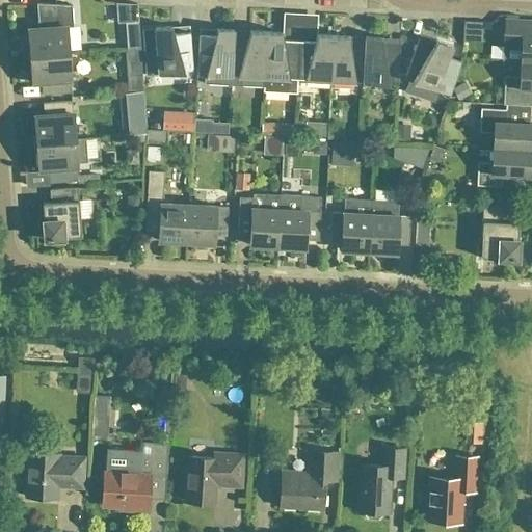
[(69,54),(67,28),(74,27),(72,4),(37,4),(38,29),(29,29),(31,49),(30,49),(30,56),(69,54)]
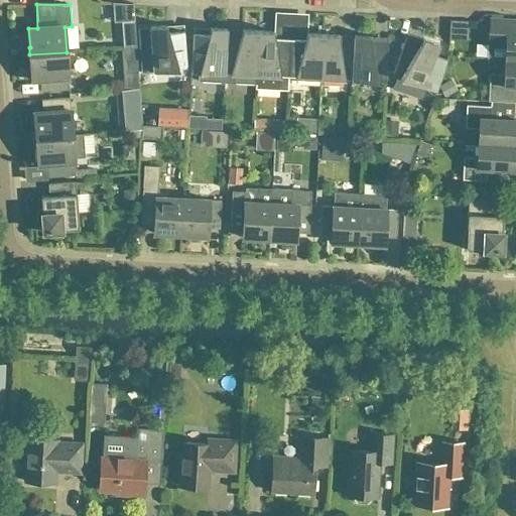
[(456,20),(456,36),(470,37),(470,21),(456,20)]
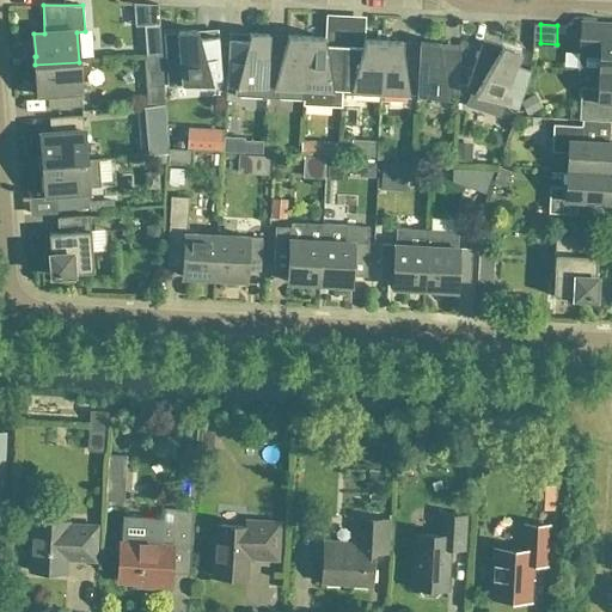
[(599,72),(611,72),(611,25),(582,24),(579,71),(599,72)]
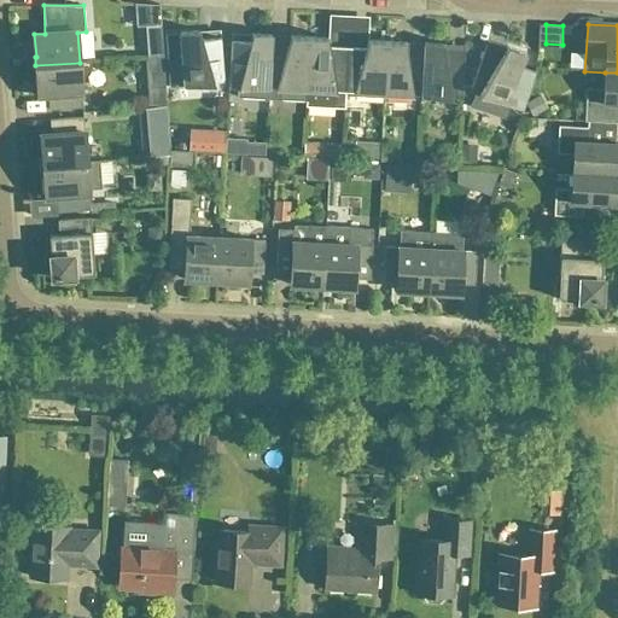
[(146,57),(163,56),(161,25),(145,27),(146,57)]
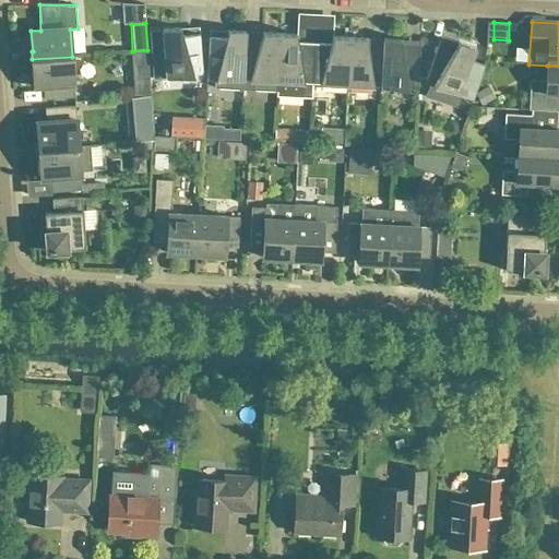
[(182,35),(181,30),(150,32),(154,80),(194,76),(193,73),(202,72),(200,34),(182,35)]
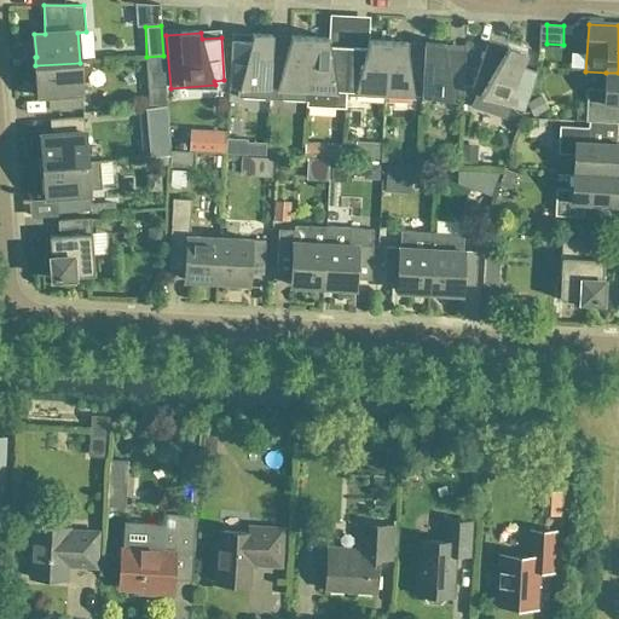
[(270,100),(272,42),(272,36),(253,35),(250,41),(232,41),(230,88),(238,88),(238,99),(270,100)]
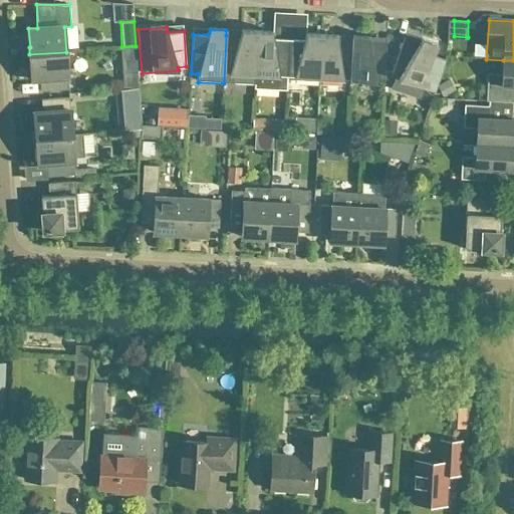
[(240,36),(226,35),(224,83),(255,85),(258,31),(242,30),(240,36)]
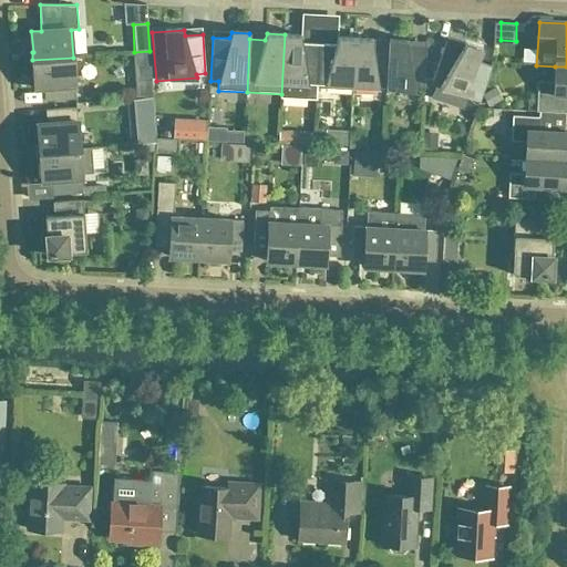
[(301,35),(285,34),(281,94),(281,100),(317,102),(317,86),(319,43),(302,42),(301,35)]
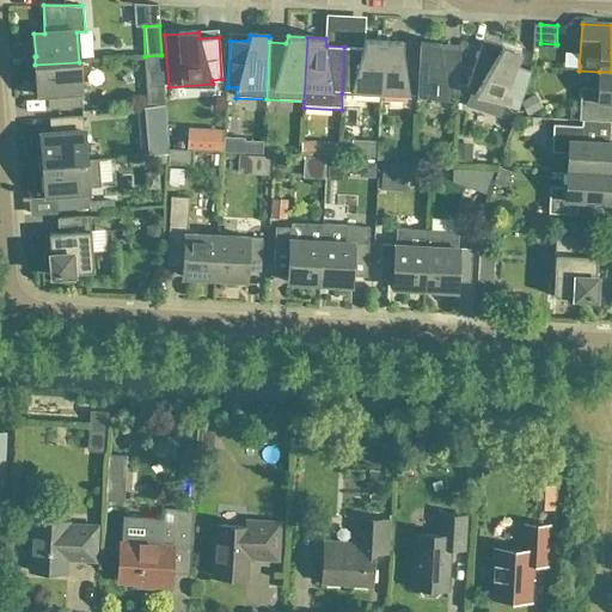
[(362,47),(344,47),(342,93),(380,95),(383,42),(365,41),(362,47)]
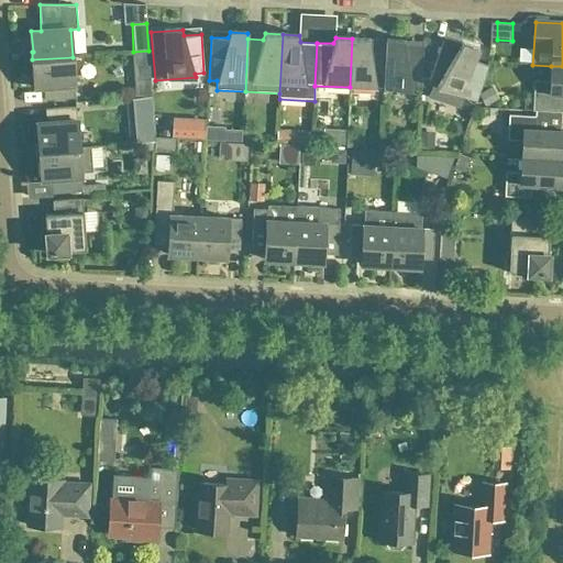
[(370,39),(352,39),(350,87),(385,89),(387,46),(371,45),(370,39)]
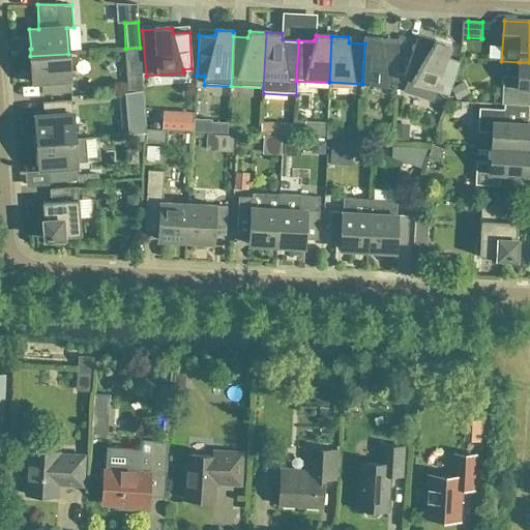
[(364,37),(364,43),(362,84),(388,85),(396,85),(396,82),(399,46),(382,45),(381,38),(364,37)]
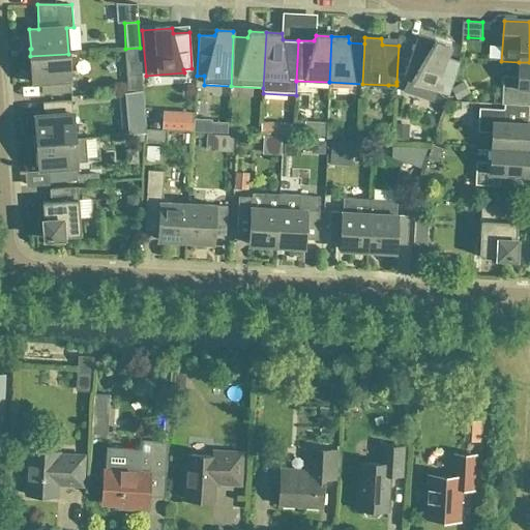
[(432,47),(417,40),(405,76),(413,79),(405,92),(431,101),(435,90),(448,94),(460,61),(459,61),(458,62),(447,59),(451,47),(435,41),(432,47)]
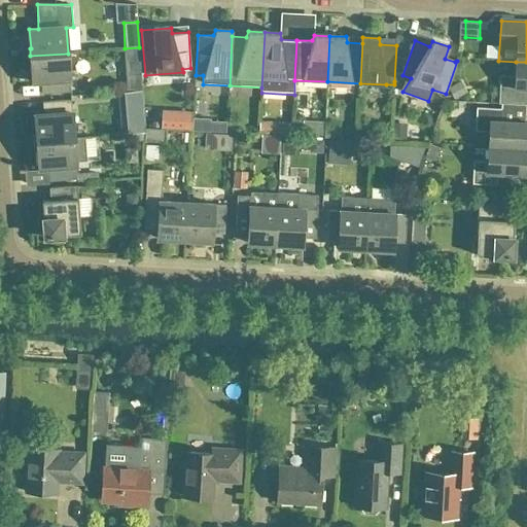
[(42,95),(71,92),(68,54),(30,56),(31,64),(32,64),(33,82),(41,82),(42,95)]
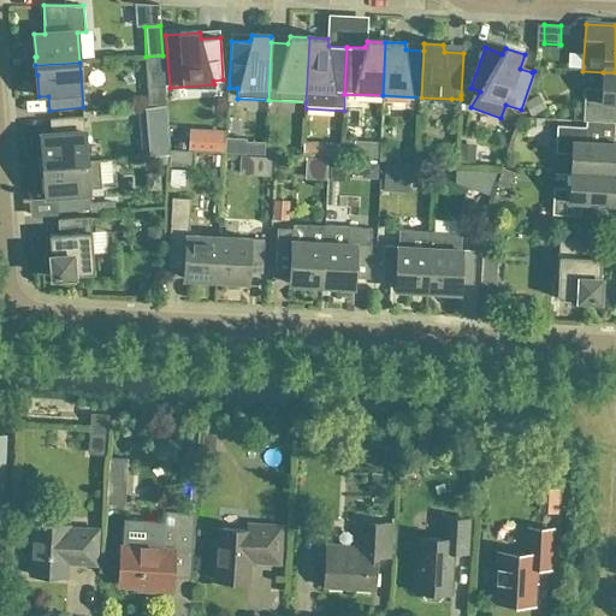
[(615,104),(615,72),(603,72),(603,90),(585,89),(584,122),(615,123),(615,105),(615,104)]
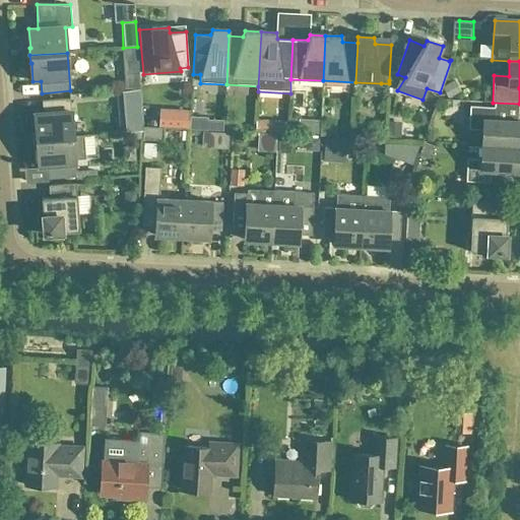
[(36,140),(73,137),(70,99),(42,102),(43,114),(35,114),(37,132),(36,132),(36,140)]
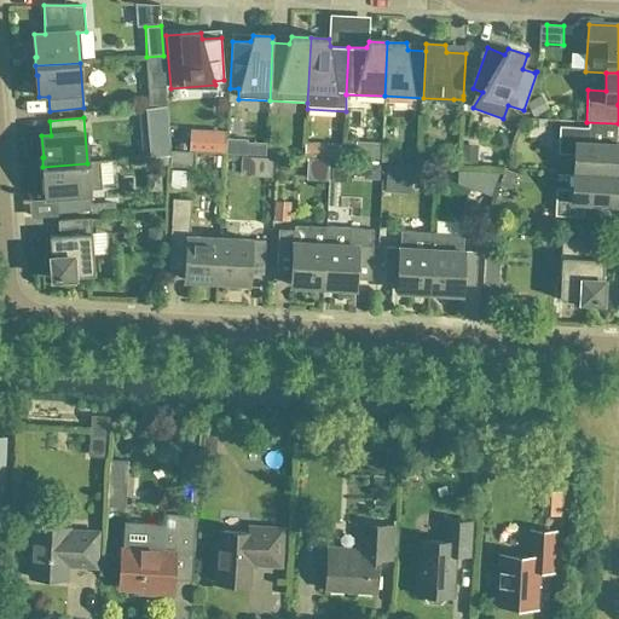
[(618,144),(588,143),(589,128),(560,127),(559,154),(574,155),(573,173),(618,174),(618,144)]
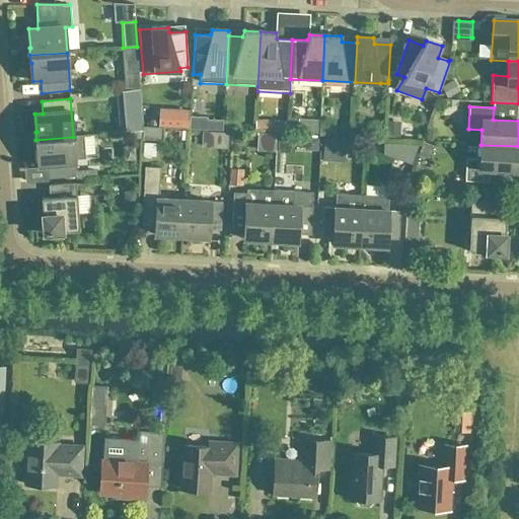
[(207,117),(190,116),(190,129),(206,130),(207,117)]
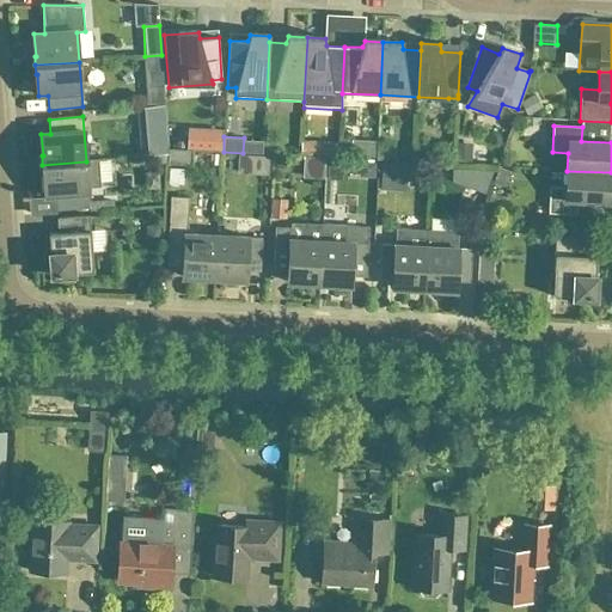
[(317,157),(318,141),(301,141),(301,157),(317,157)]
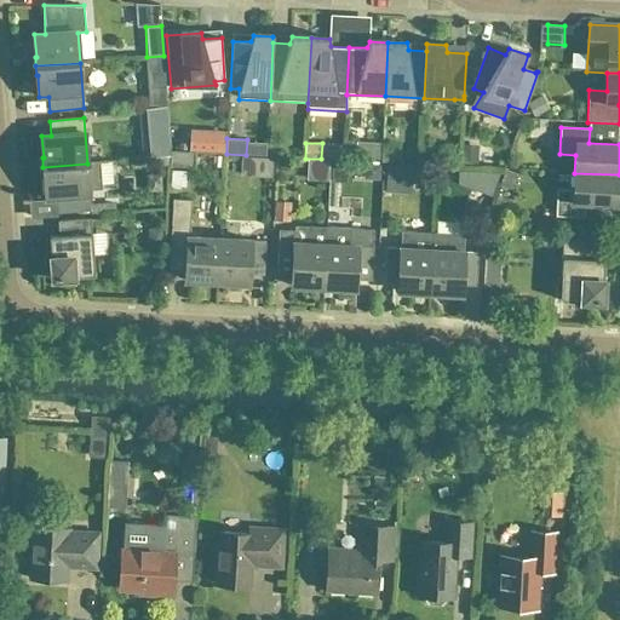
[(170,167),(194,168),(195,153),(171,151),(170,167)]
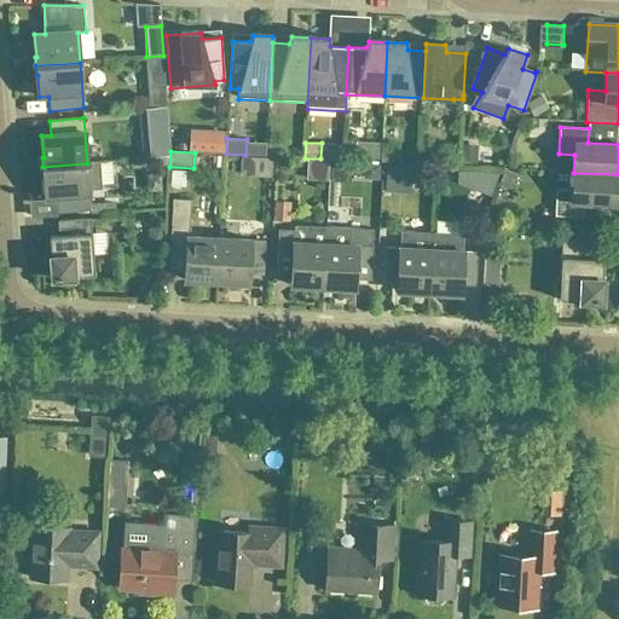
[(57,214),(91,210),(90,190),(100,189),(99,162),(87,163),(42,167),(44,177),(45,177),(46,198),(56,197),(57,214)]
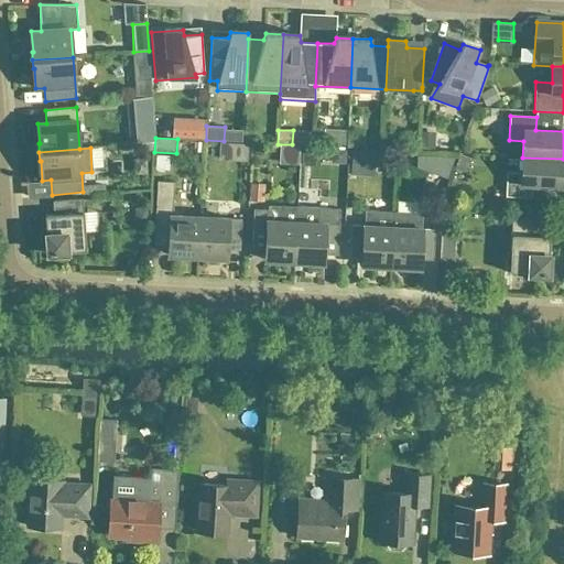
[(353,150),(350,176),(375,177),(376,152),(353,150)]
